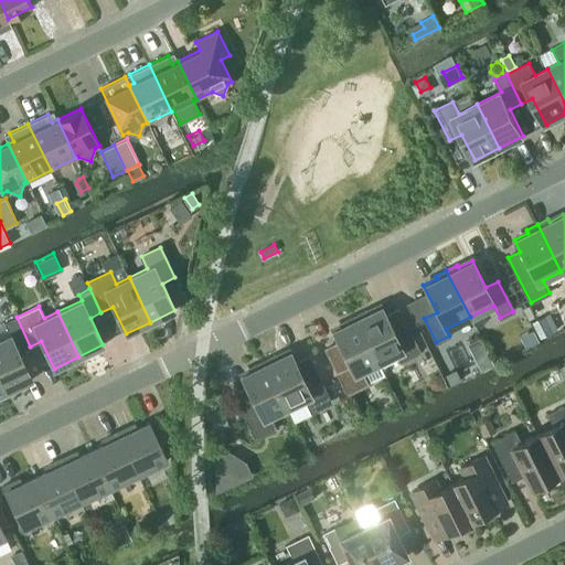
[(366,310),(355,316),(379,363),(396,354),(400,361),(419,351),(407,327),(394,333),(381,307),(368,313),(366,310)]
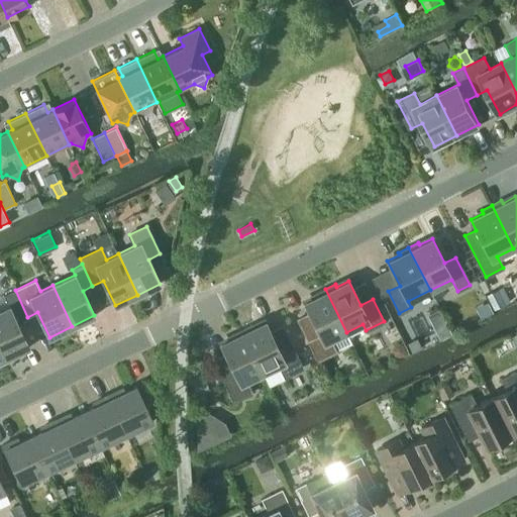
[(346,332),(325,289),(315,294),(316,296),(304,302),(309,313),(298,319),(318,359),(335,351),(330,340),(346,332)]
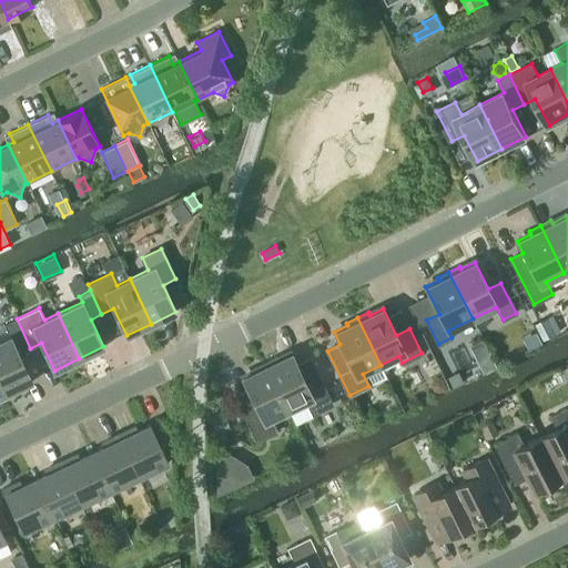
[(535,323),(544,340),(555,334),(547,317),(535,323)]
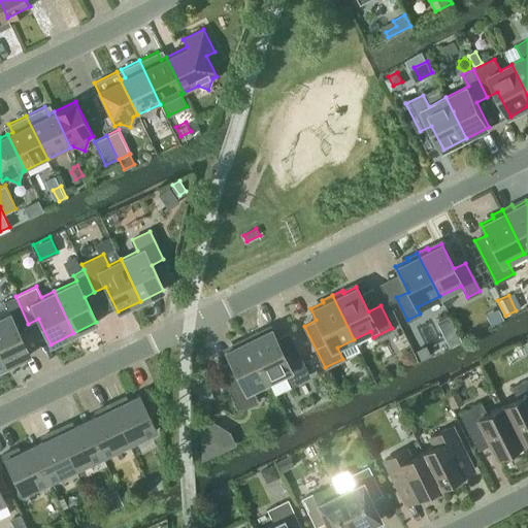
[(0,351),(6,365),(30,355),(18,329),(28,324),(15,296),(0,303),(0,351)]
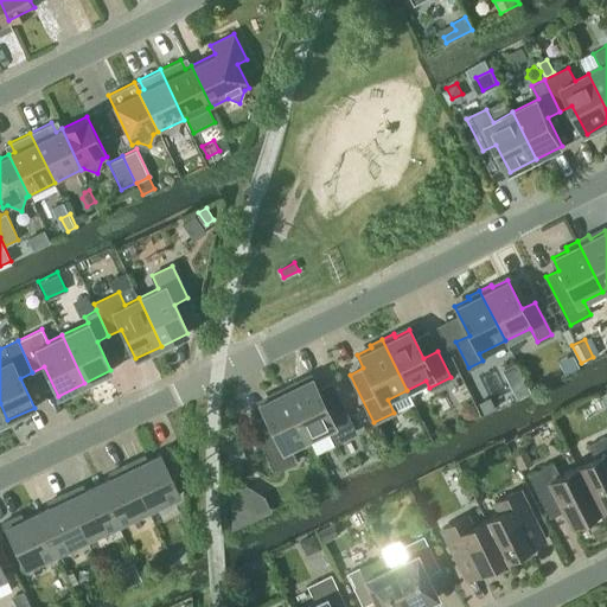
[(295,382),(283,388),(308,439),(327,429),(334,442),(355,432),(331,384),(318,390),(312,378),(296,385),(295,382)]
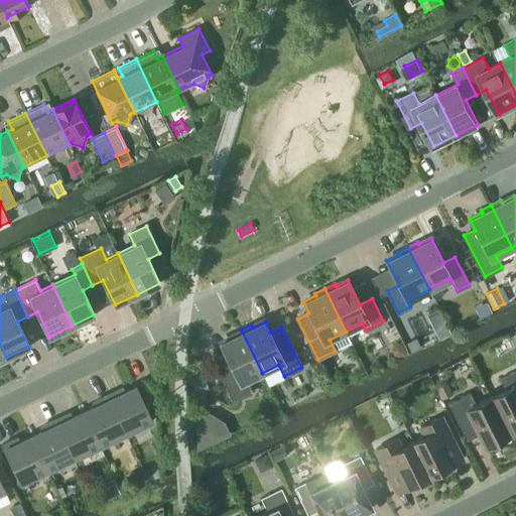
[(246,381),(262,373),(241,330),(231,335),(233,337),(220,343),(225,354),(214,359),(234,400),(251,392),(246,381)]
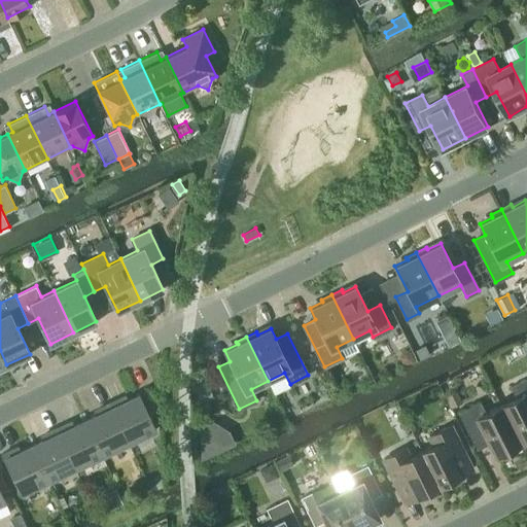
[(424,342),(415,347),(419,357),(429,353),(424,342)]
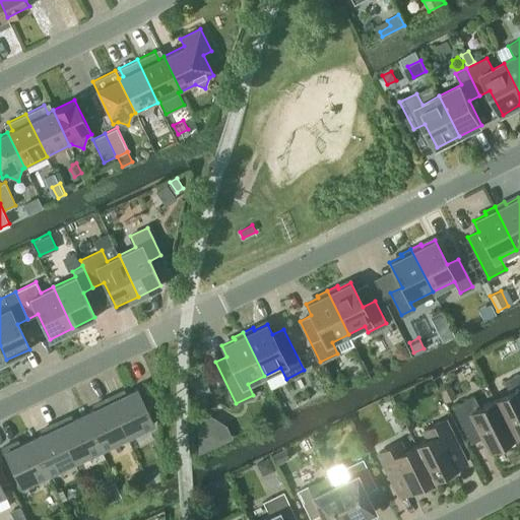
[(509,392),(495,399),(513,438),(519,434),(519,373),(504,381),(509,392)]
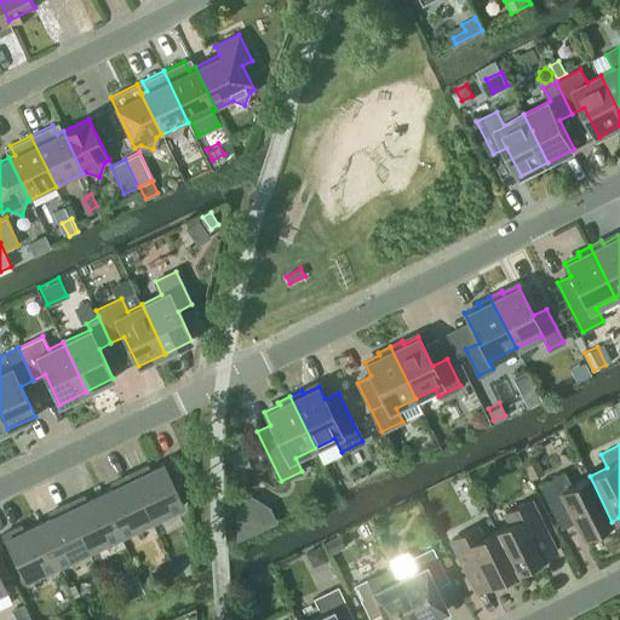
[(524,463),(530,478),(541,474),(534,458),(524,463)]
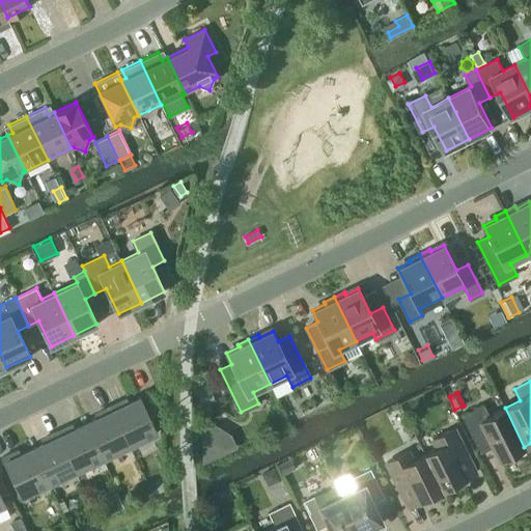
[(123,404),(121,400),(111,406),(130,446),(157,432),(140,397),(123,404)]
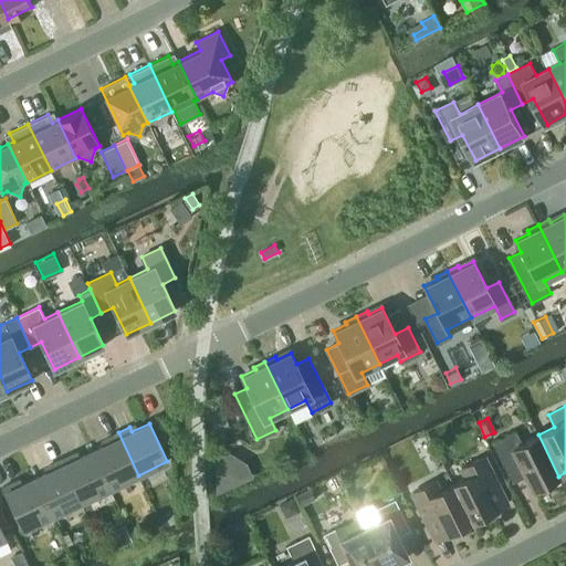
[(169,429),(160,433),(165,441),(173,438),(169,429)]
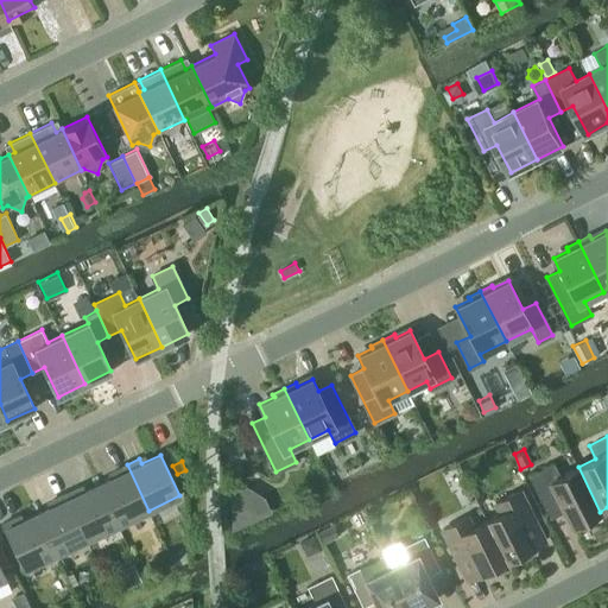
[(599,512),(600,512),(578,467),(561,476),(553,463),(529,476),(545,508),(558,501),(571,526),(583,520),(586,525),(601,517),(599,512)]
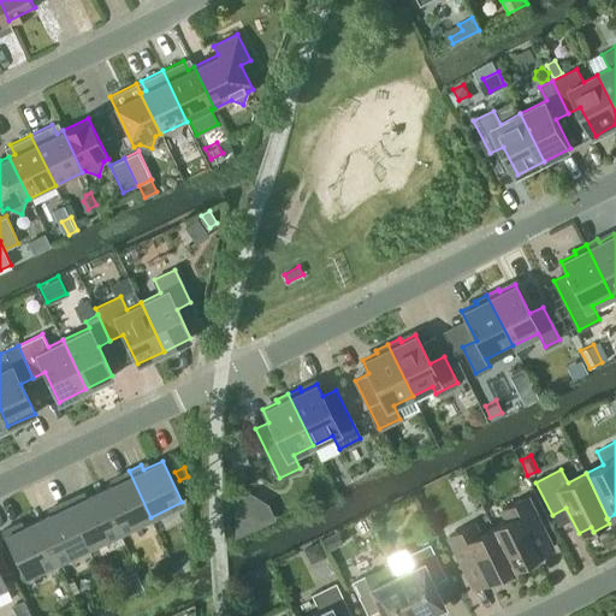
[(150,517),(129,471),(116,477),(118,483),(100,491),(119,532),(150,517)]
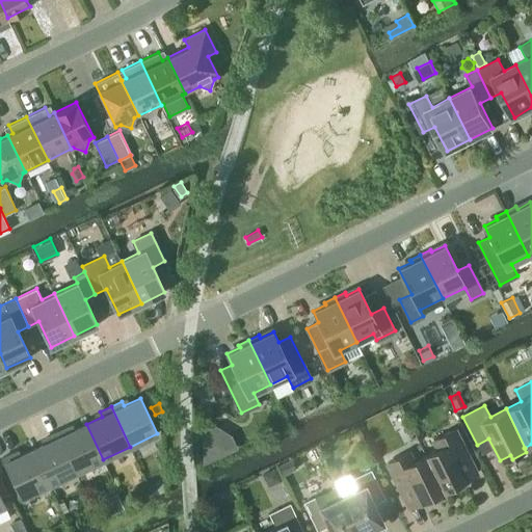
[(68,427),(56,432),(76,472),(103,459),(86,424),(70,431),(68,427)]
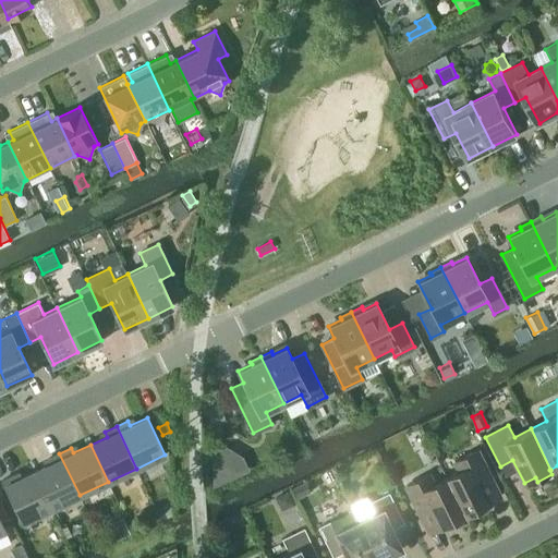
[(460,471),(446,477),(464,514),(473,510),(478,511),(484,509),(485,504),(488,502),(499,497),(488,475),(476,450),(455,461),(460,471)]
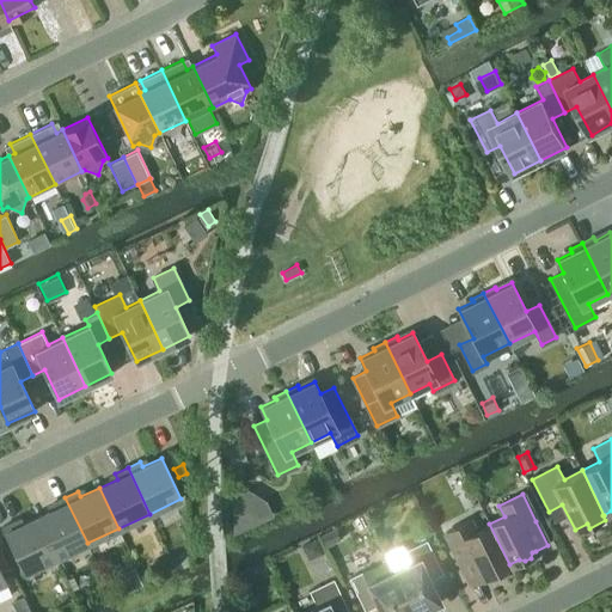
[(55,508),(36,518),(56,558),(87,543),(65,497),(53,503),(55,508)]
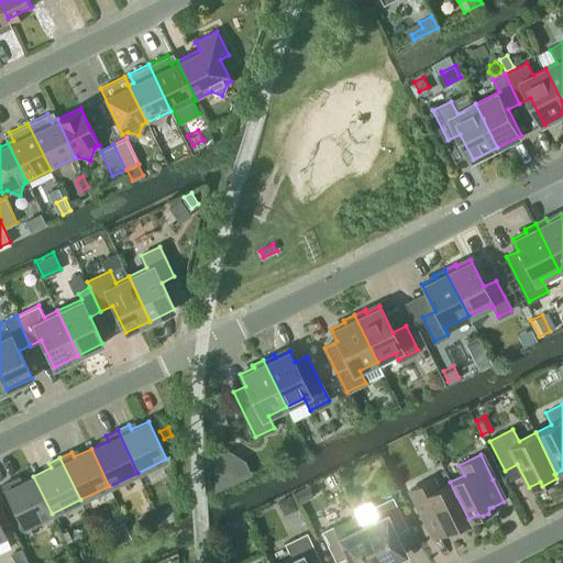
[(22,527),(52,514),(33,476),(17,484),(14,479),(2,485),(22,527)]
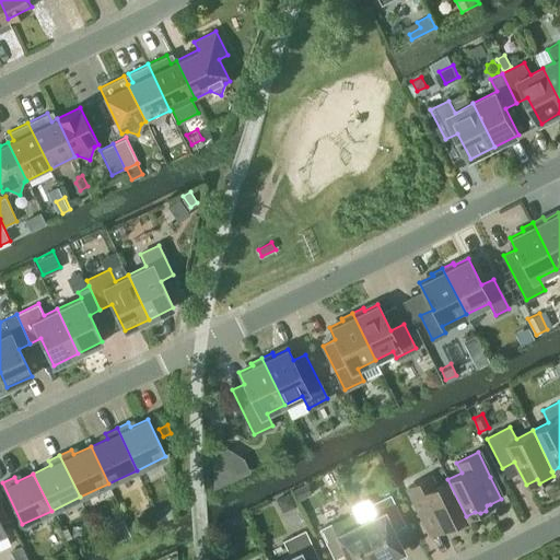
[(430,476),(408,487),(420,512),(431,534),(442,528),(445,526),(450,528),(455,525),(457,521),(466,516),(447,479),(434,486),(430,476)]
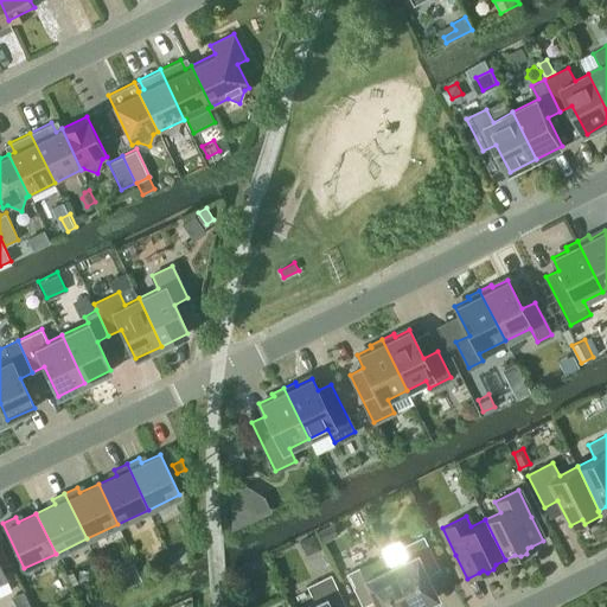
[(324,543),(337,537),(330,524),(318,530),(324,543)]
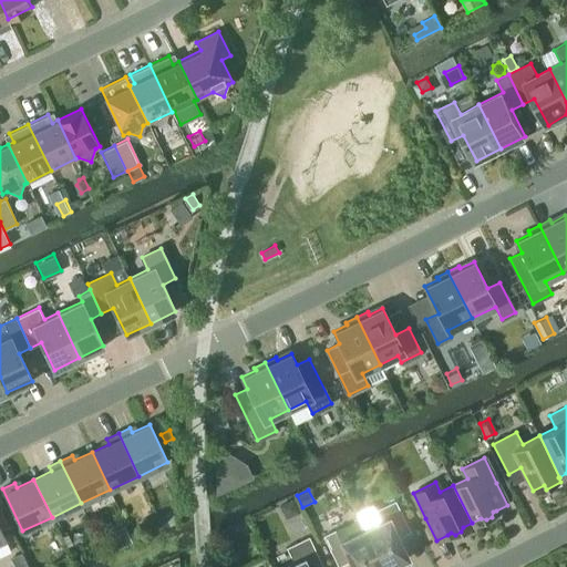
[(286,513),(291,515),(299,512),(292,498),(281,504),(286,513)]
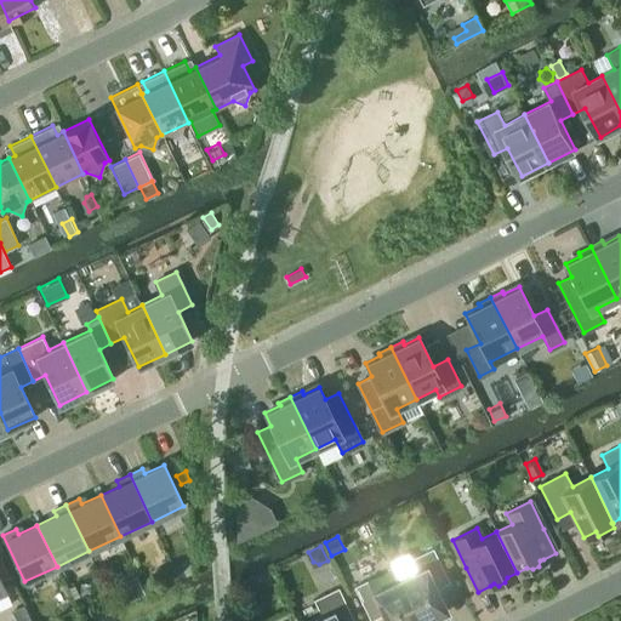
[(415,571),(399,580),(419,620),(427,620),(448,611),(434,584),(446,577),(448,581),(448,582),(449,582),(433,548),(410,559),(415,571)]
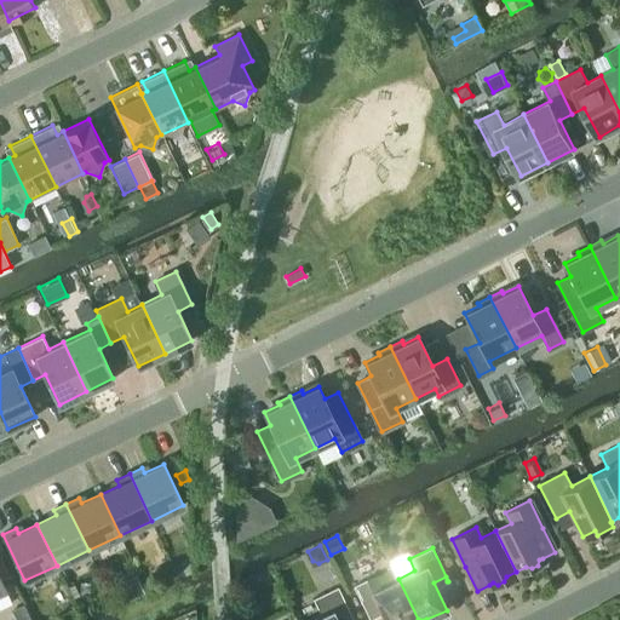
[(386,619),(418,619),(399,579),(383,586),(377,574),(354,586),(369,619),(371,619),(371,618),(369,618),(368,614),(380,608),(386,619)]
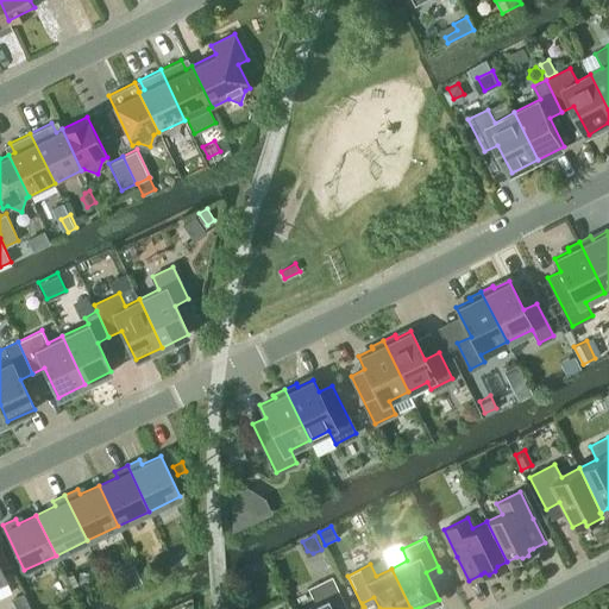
[(316,604),(307,608),(346,608),(332,577),(308,588),(316,604)]
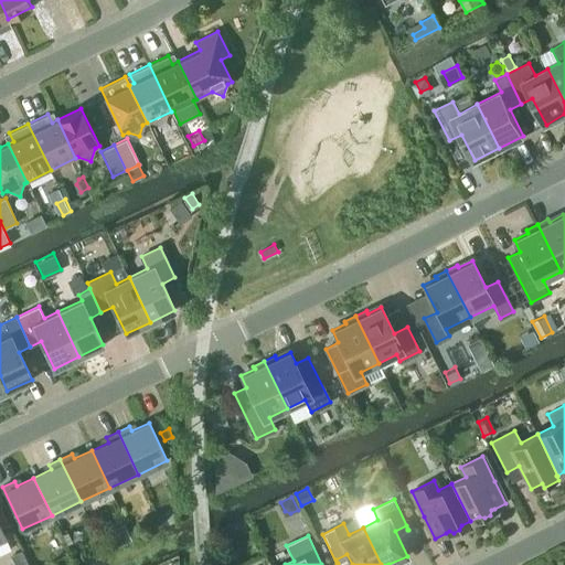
[(10,554),(16,564),(27,564),(20,550),(10,554)]
